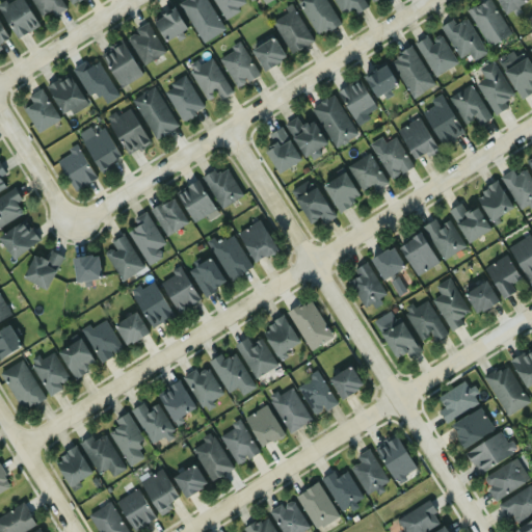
[(35,26),(22,0),(6,0),(0,3),(0,10),(15,37),(35,26)]
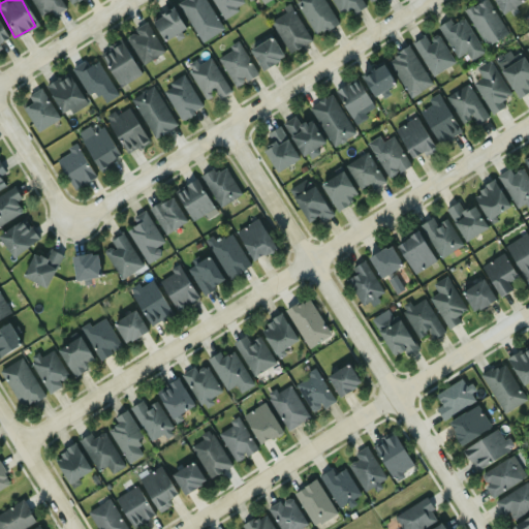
[(64,8),(59,0),(30,0),(38,14),(48,9),(52,16),(64,8)]
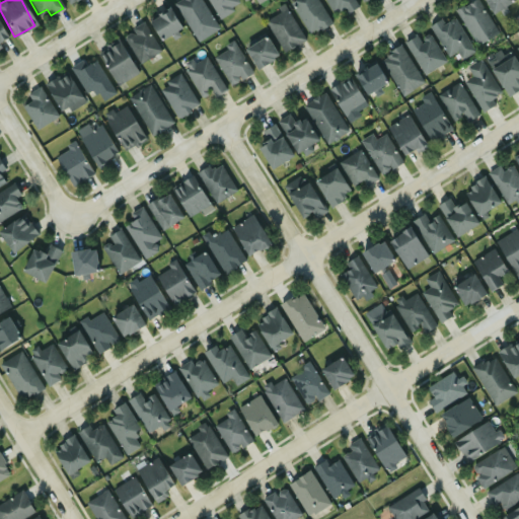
[(218,30),(200,0),(176,0),(173,2),(197,43),(218,30)]
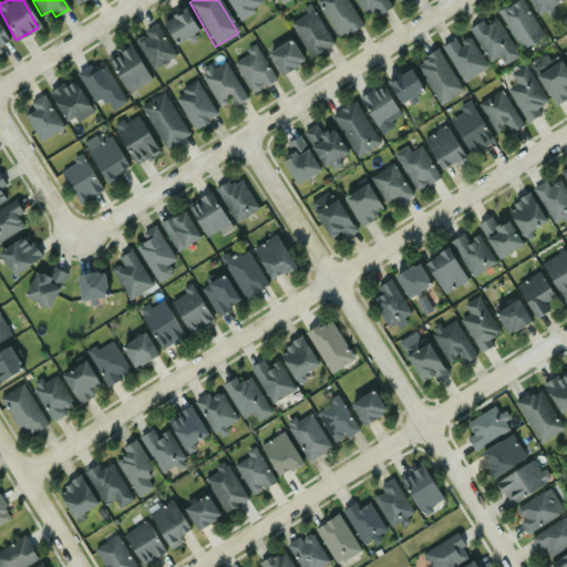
[(261,7),(257,0),(225,0),(237,21),(261,7)]
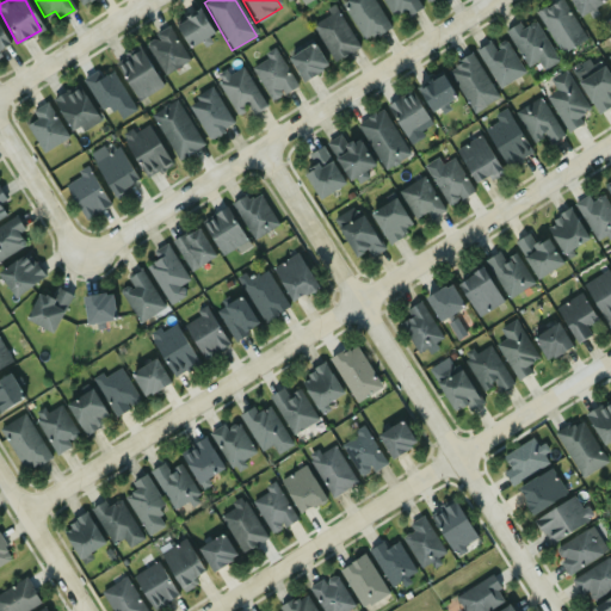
[(388,26),(372,0),(338,0),(363,41),(388,26)]
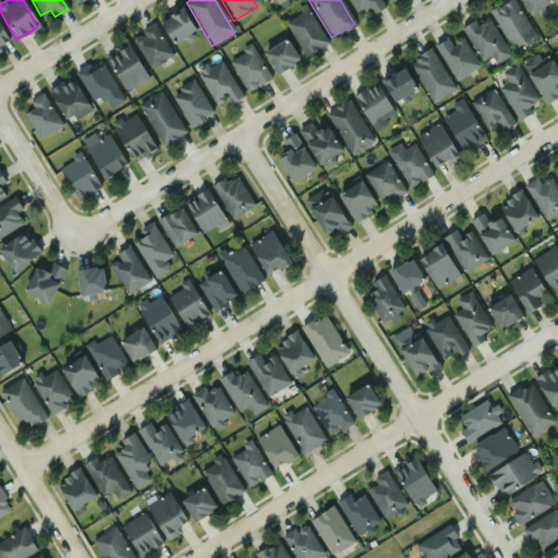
[(348,0),(360,20),(383,7),(378,0),(348,0)]
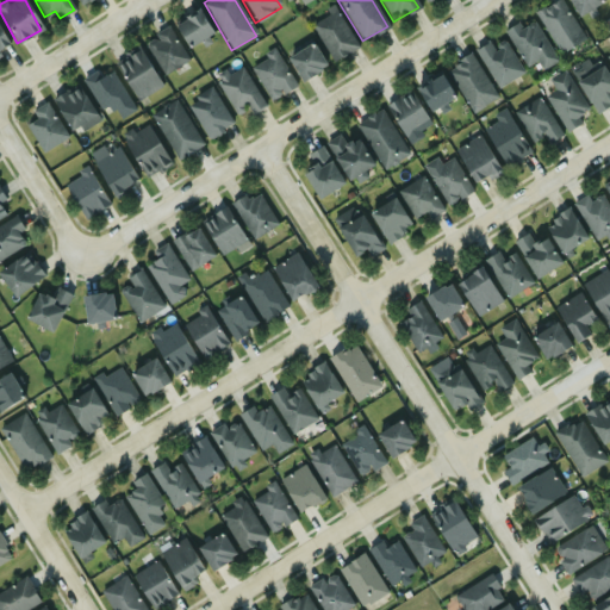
[(553,0),(535,11),(558,54),(584,39),(561,0),(553,0)]
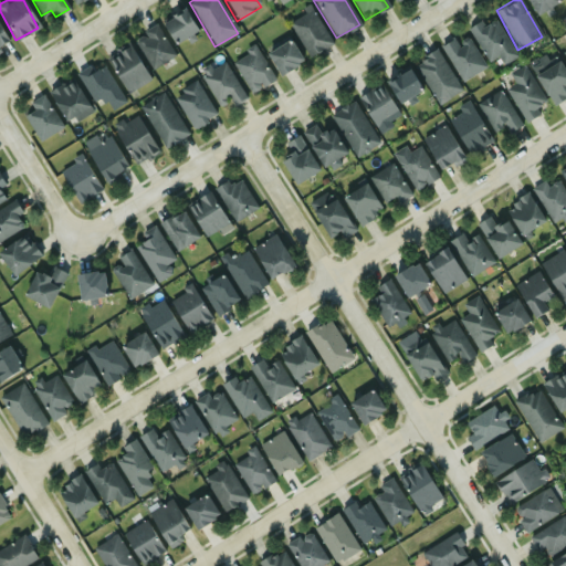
[(526,0),(536,14),(558,1),(557,0),(526,0)]
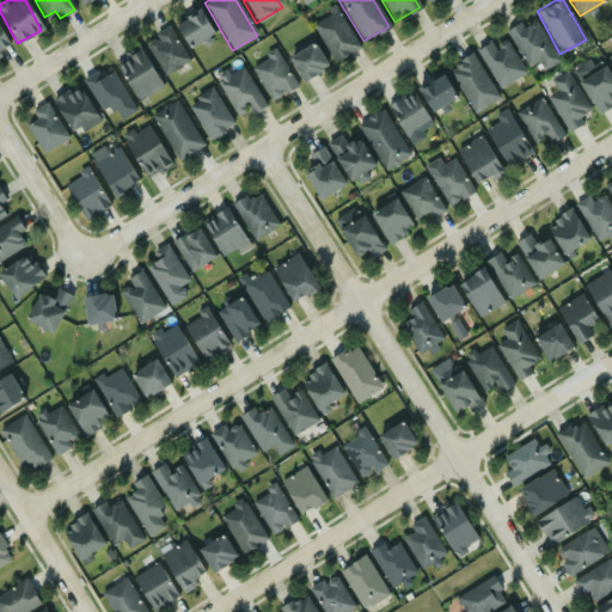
[(173,25),(188,48),(213,34),(199,10),(173,25)]
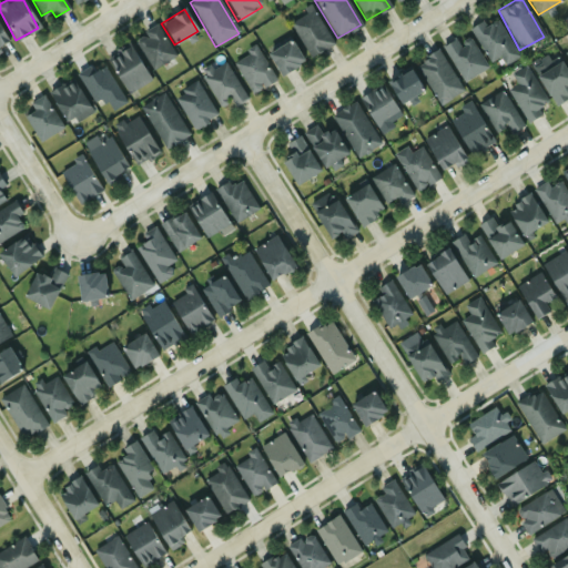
[(288,24),(311,57),(333,42),(311,10),(288,24)]
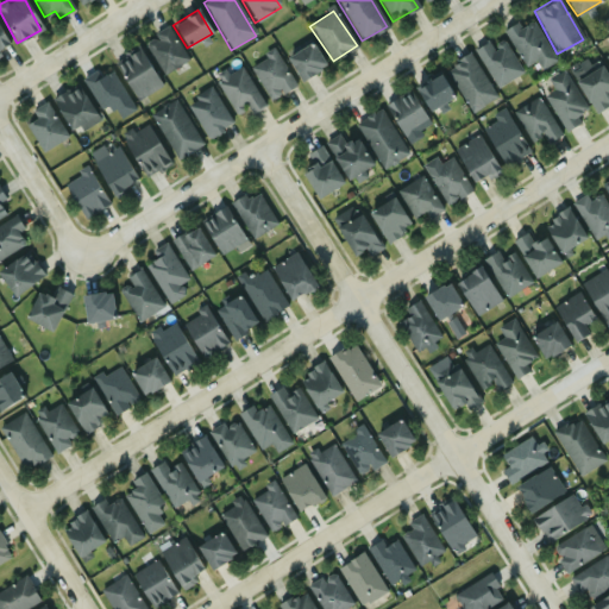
[(540,69),(556,61),(532,19),(521,26),(518,22),(504,30),(526,67),(535,61),(540,69)]
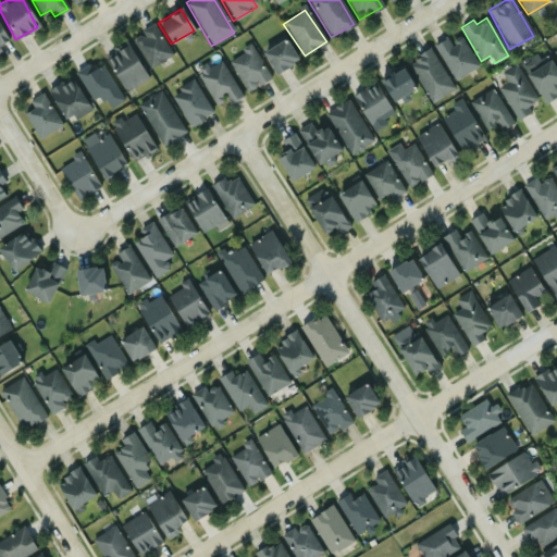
[(149,69),(171,53),(152,24),(130,39),(149,69)]
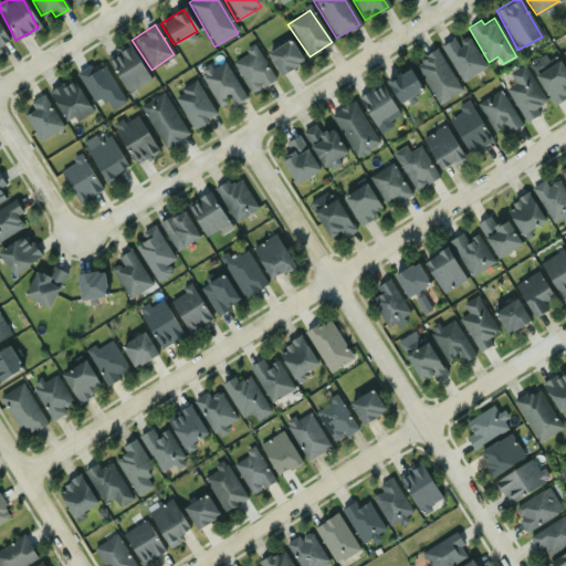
[(441,45),(461,81),(485,67),(468,37),(457,43),(454,39),(441,45)]
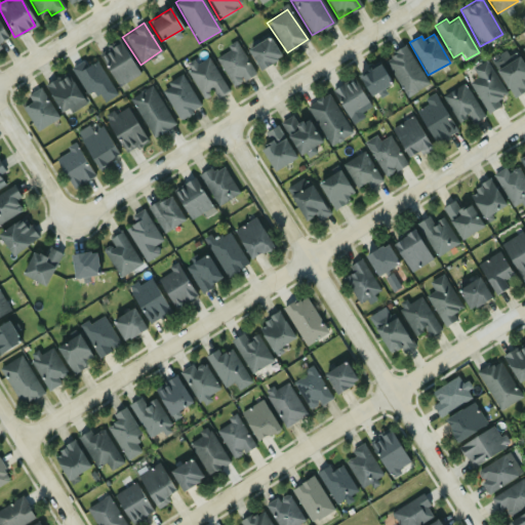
[(247,48),(256,70),(280,59),(270,38),(247,48)]
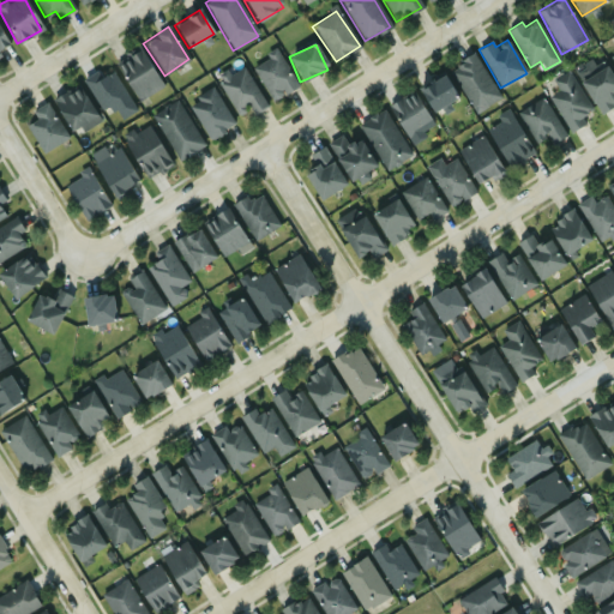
[(138,101),(162,86),(139,49),(115,64),(138,101)]
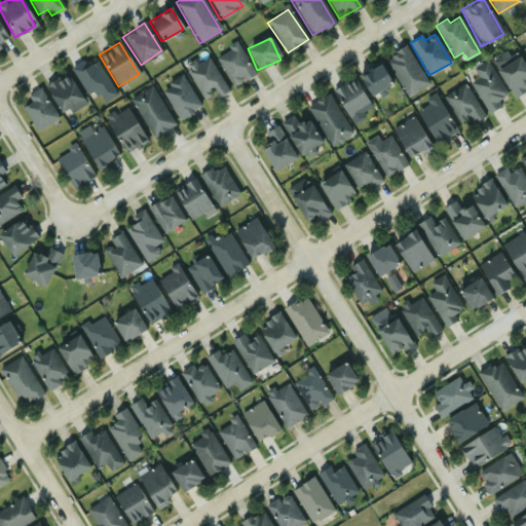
[(255,74),(236,43),(215,57),(232,86),(255,74)]
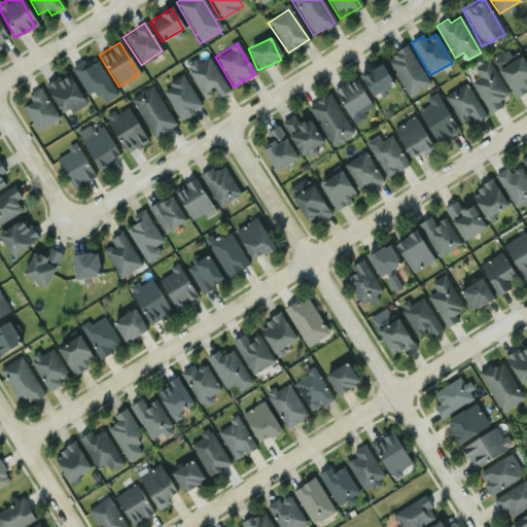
[(410,98),(430,83),(405,46),(384,60),(410,98)]
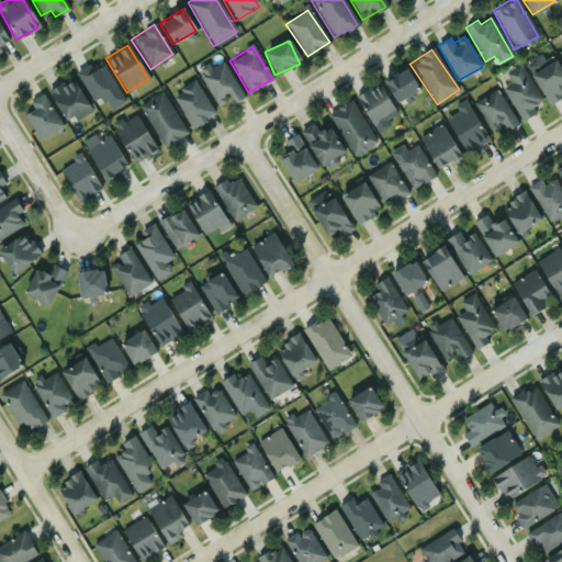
[(76,72),(96,105),(104,101),(110,110),(124,102),(99,59),(76,72)]
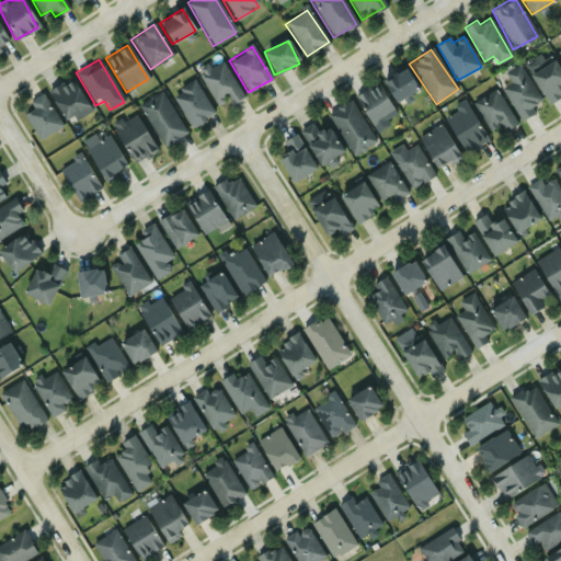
[(548,103),(560,94),(560,72),(552,59),(529,75),(548,103)]
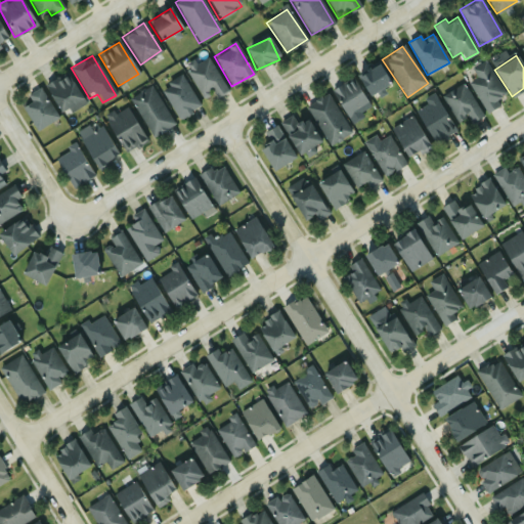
[(226,91),(208,57),(185,71),(201,97),(211,91),(215,98),(226,91)]
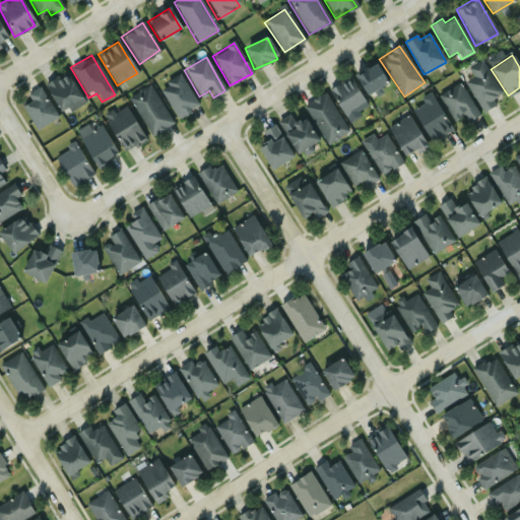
[(492,100),(502,93),(479,62),(468,69),(473,76),(464,83),(483,112),(495,105),(492,100)]
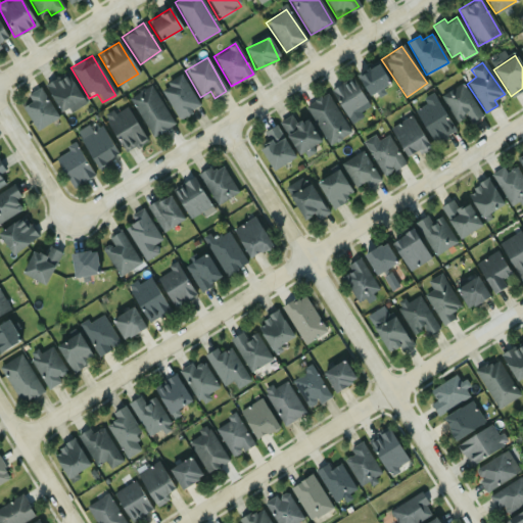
[(389,84),(378,64),(357,76),(368,96),(389,84)]
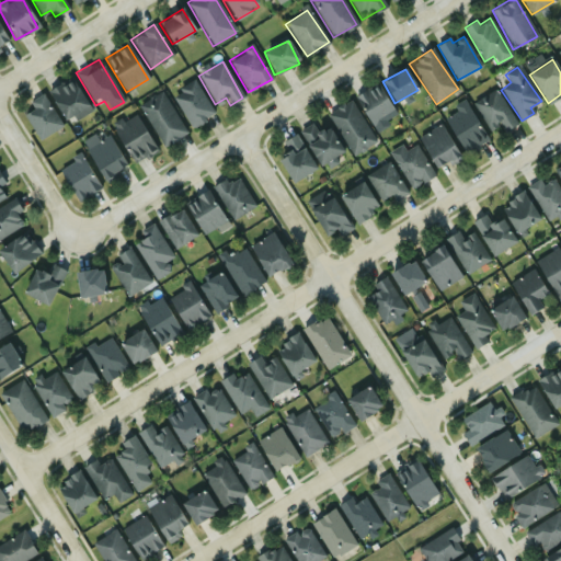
[(46,93),(65,121),(87,105),(68,78),(46,93)]
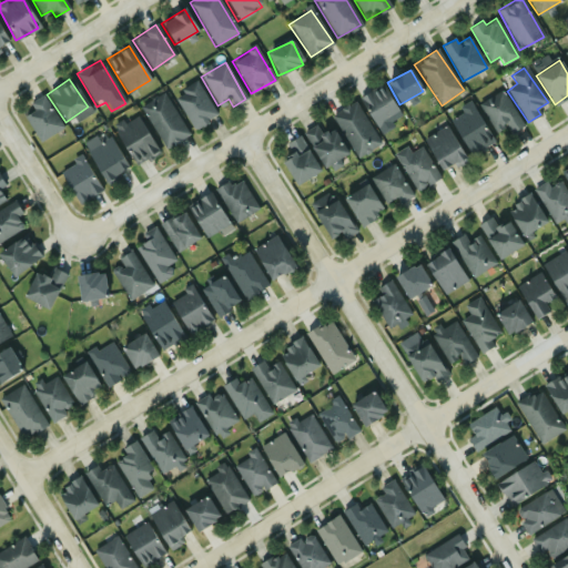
[(172,97),(192,130),(216,115),(195,81),(172,97)]
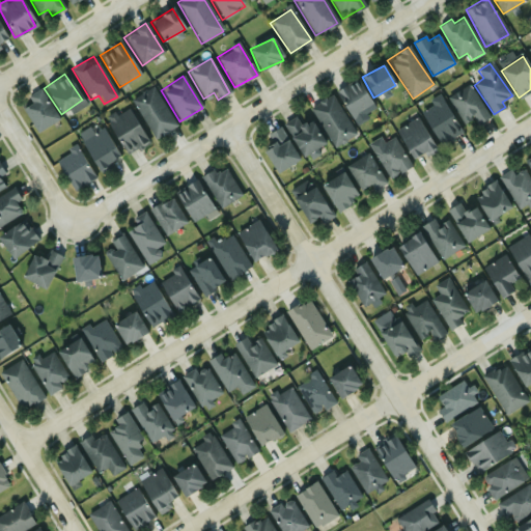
[(335,90),(352,120),(373,108),(357,79),(335,90)]
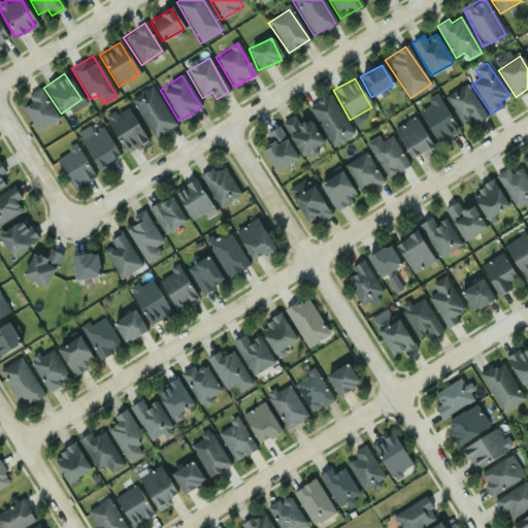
[(487,117),(465,84),(444,98),(461,123),(469,117),(474,125),(487,117)]
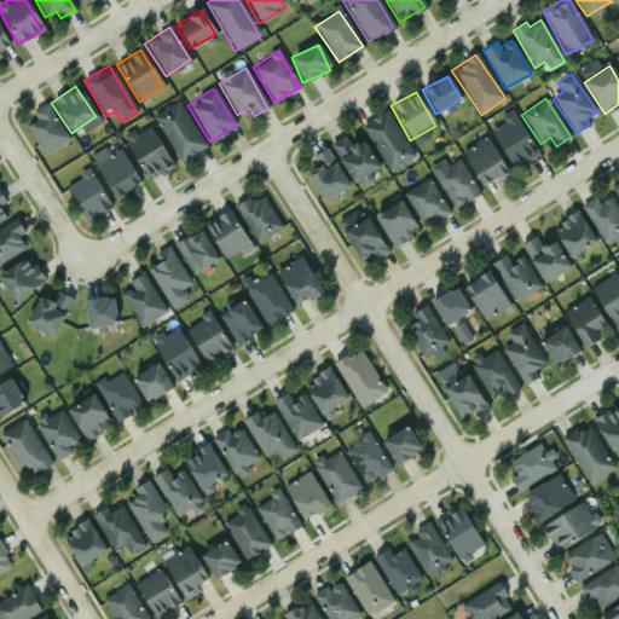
[(179,162),(204,146),(178,102),(152,116),(179,162)]
